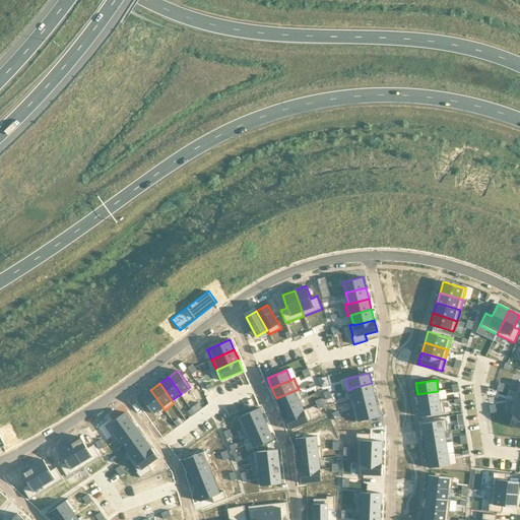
[(372,383),(351,388),(351,389),(353,399),(374,394),(372,383)]
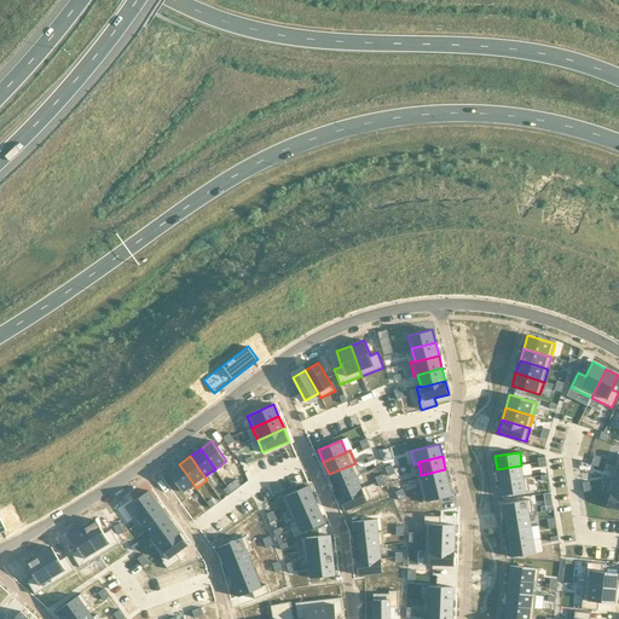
[(356,463),(329,474),(334,486),(357,476),(362,475),(356,463)]
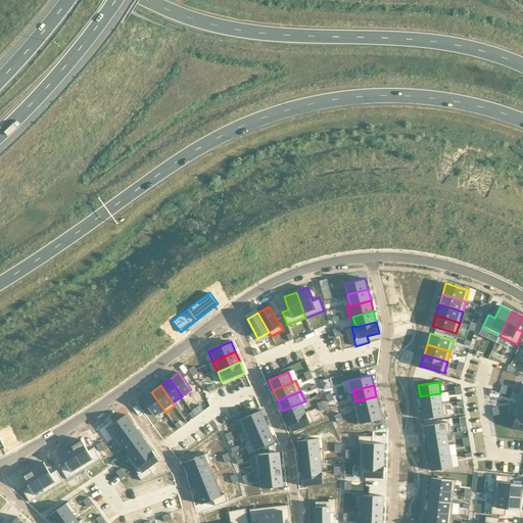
[(151,392),(142,398),(149,409),(143,413),(151,423),(157,419),(155,416),(163,410),(163,409),(151,392)]
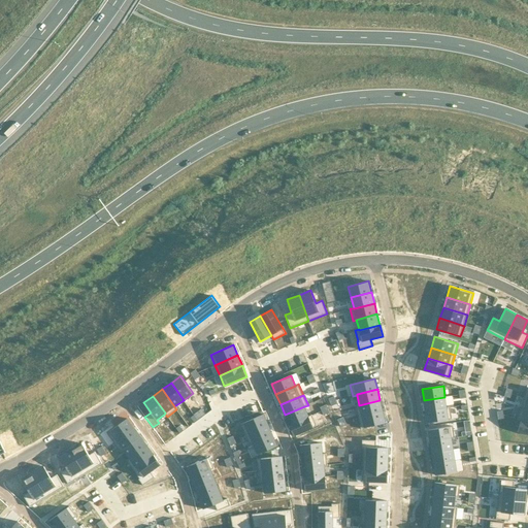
[(444,397),(424,400),(425,411),(447,407),(444,397)]
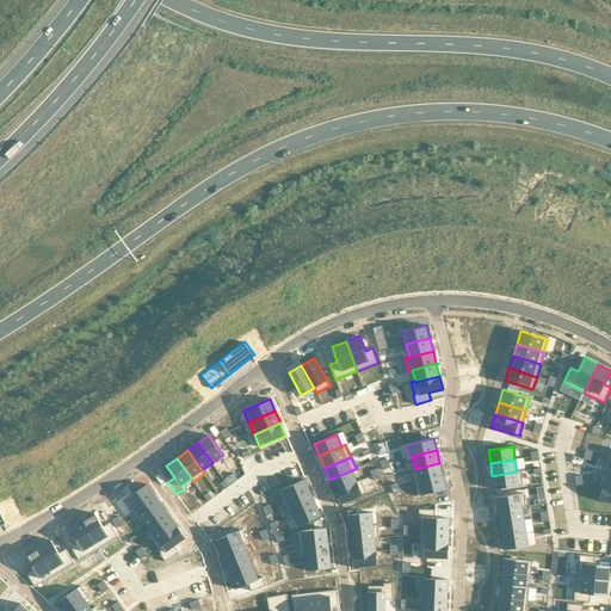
[(415,469),(412,469),(414,483),(443,476),(439,463),(415,469)]
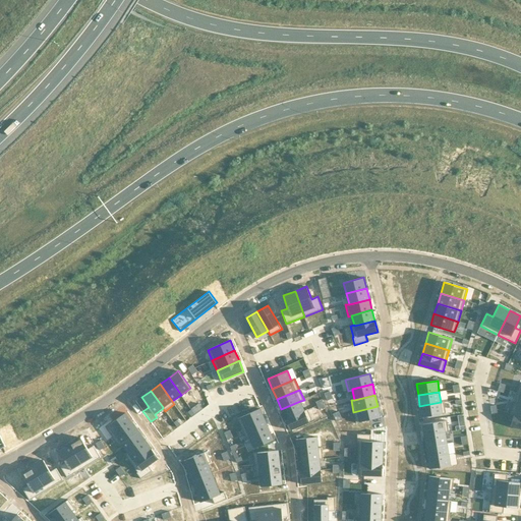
[(300,401),(281,409),(285,419),(304,411),(304,410),(300,401)]
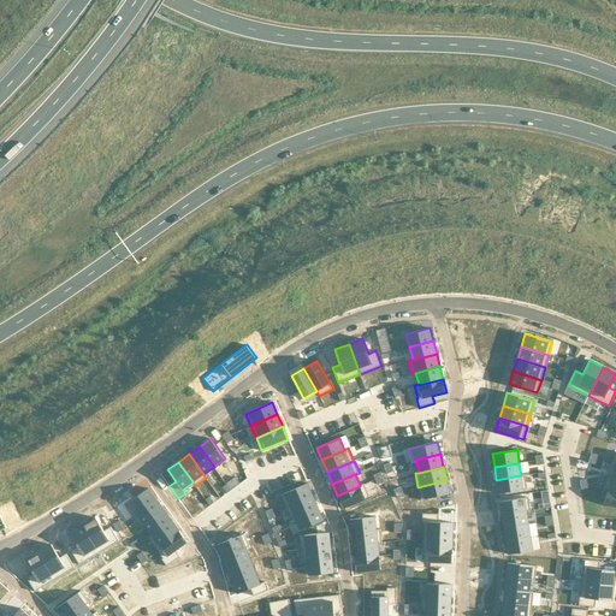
[(521,475),(496,480),(498,493),(527,489),(525,475),(525,474),(521,475)]
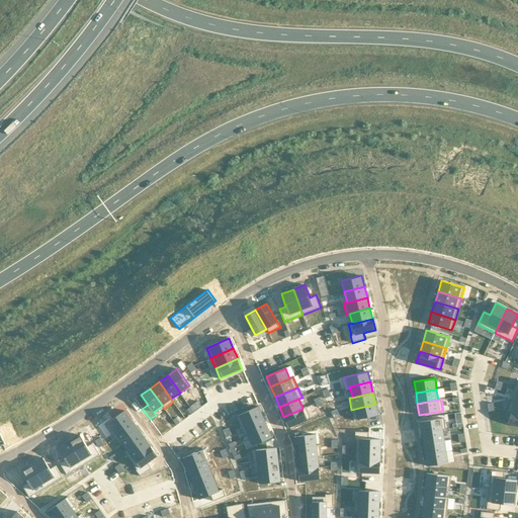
[(197,401),(190,407),(194,412),(201,406),(197,401)]
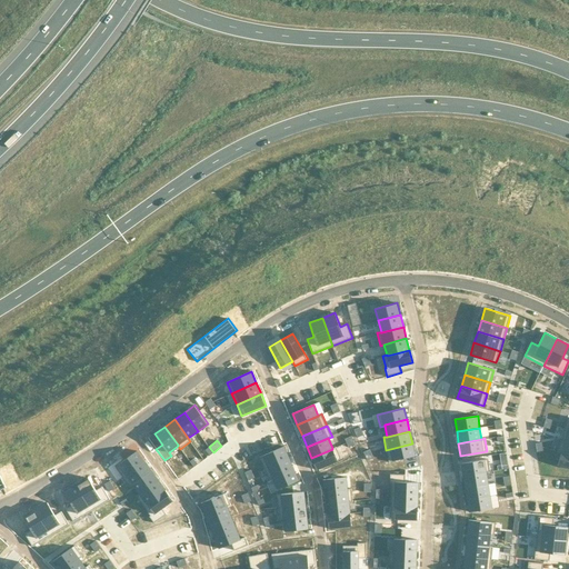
[(568,442),(561,440),(557,452),(561,453),(561,452),(568,455),(568,442)]
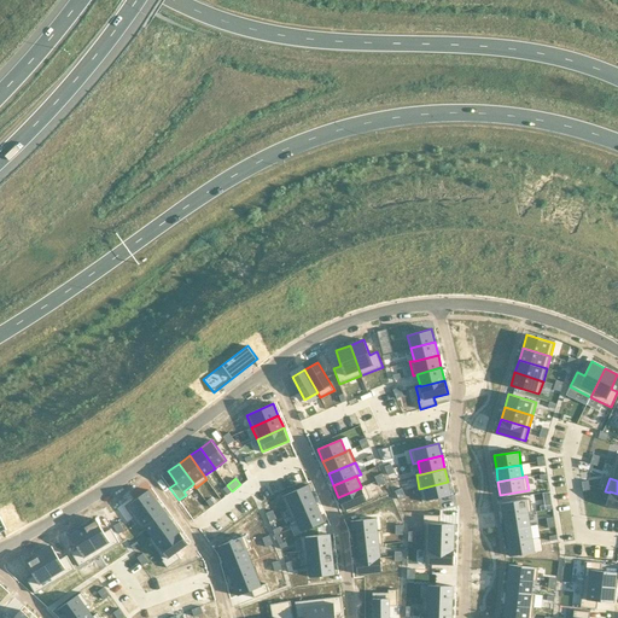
[(448,482),(419,489),(423,501),(452,495),(448,482)]
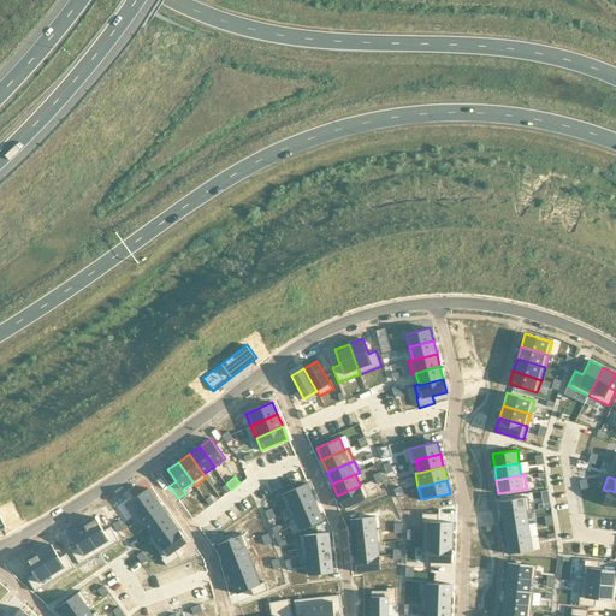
[(308,483),(280,495),(286,507),(313,496),(308,483)]
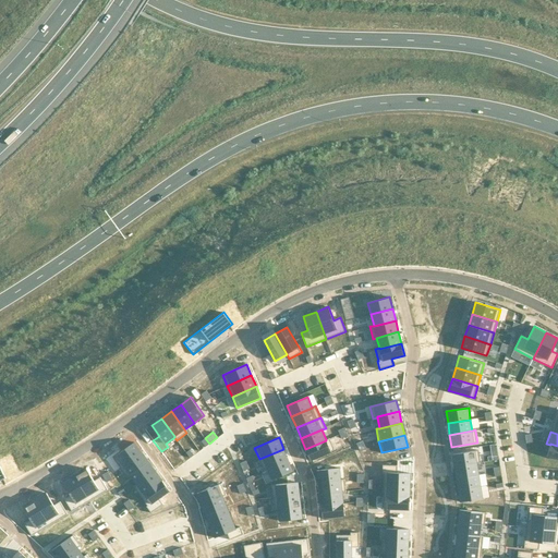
[(326,440),(305,449),(311,461),(335,450),(329,438),(326,439),(326,440)]
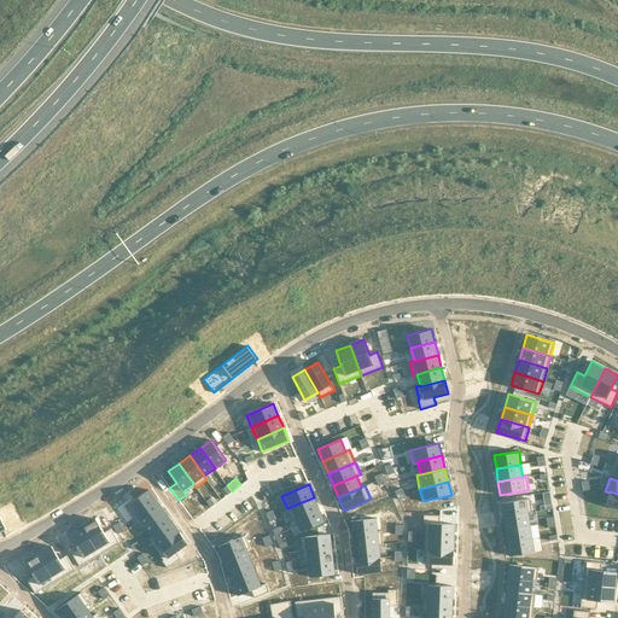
[(149,490),(126,507),(133,518),(157,501),(149,490)]
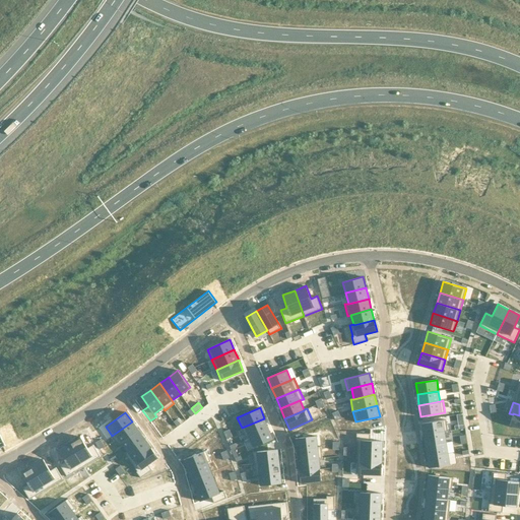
[(492,417),(491,417),(494,434),(508,436),(508,435),(507,435),(508,432),(518,435),(519,428),(519,415),(513,413),(513,414),(510,425),(492,418),(492,417)]
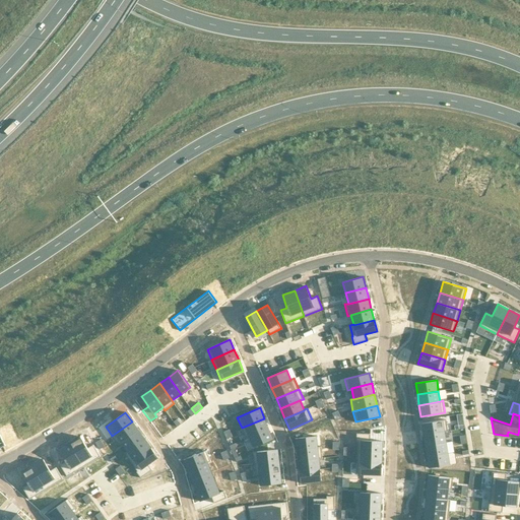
[(264,418),(242,428),(246,439),(250,438),(249,437),(269,429),(264,418)]
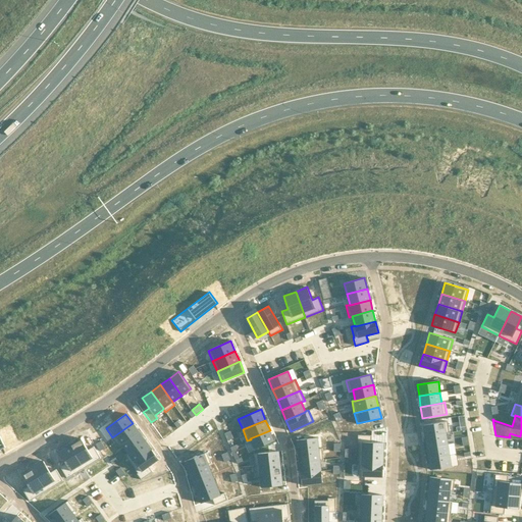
[(448,421),(423,425),(425,436),(446,433),(447,433),(450,433),(450,432),(448,421)]
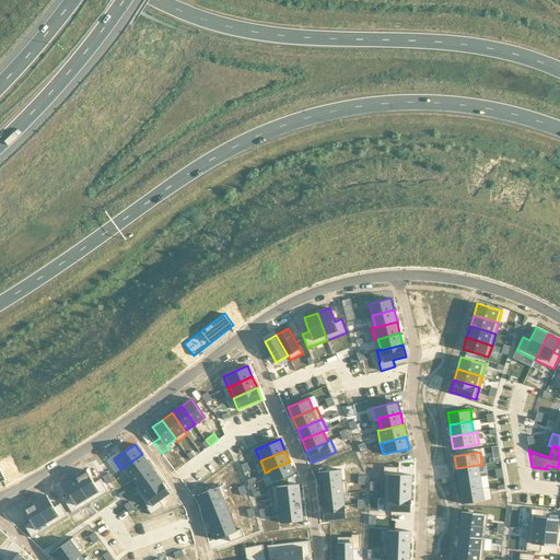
[(142,454),(120,469),(128,479),(131,477),(130,477),(149,463),(142,454)]
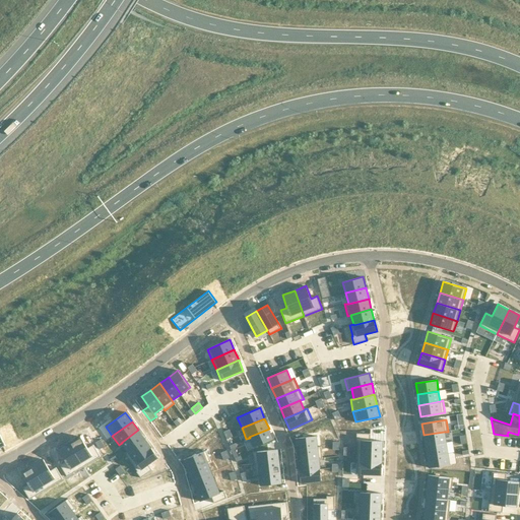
[(269,429),(249,437),(250,438),(254,447),(273,439),(269,429)]
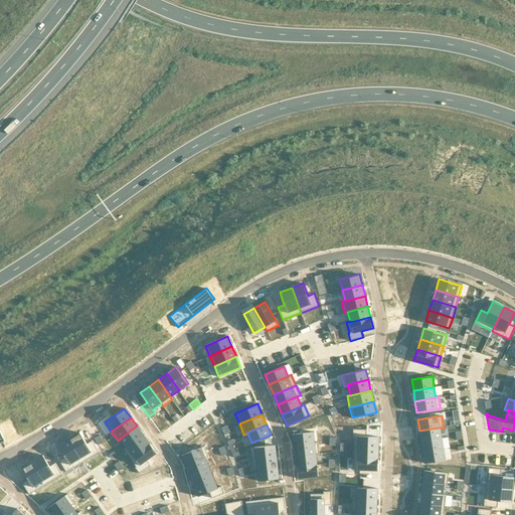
[(137,425),(120,439),(121,439),(126,447),(127,447),(144,435),(137,425)]
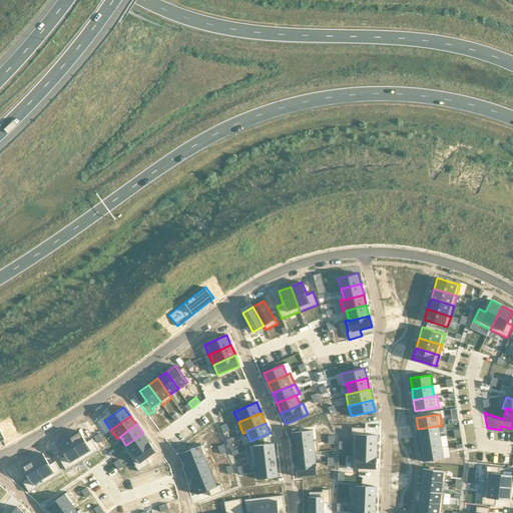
[(438,426),(418,429),(420,440),(440,436),(439,426),(438,426)]
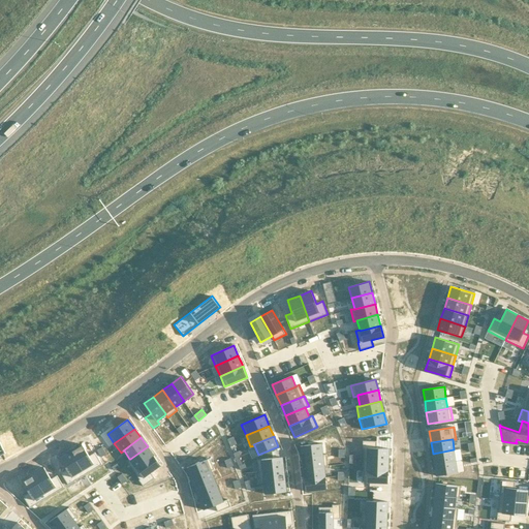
[(363,441),(363,448),(364,448),(364,459),(389,460),(389,448),(376,448),(377,441),(363,441)]
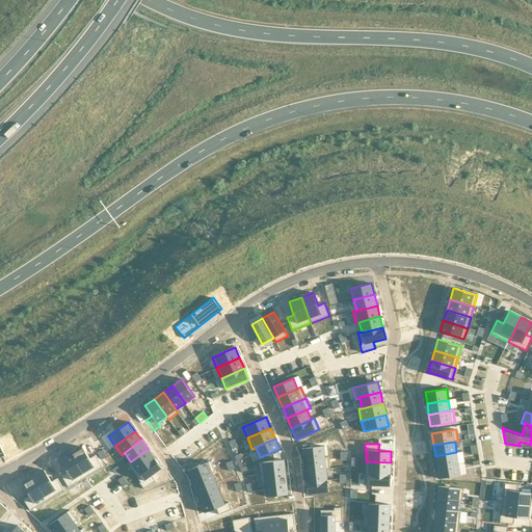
[(323,446),(302,448),(303,459),(325,457),(323,446)]
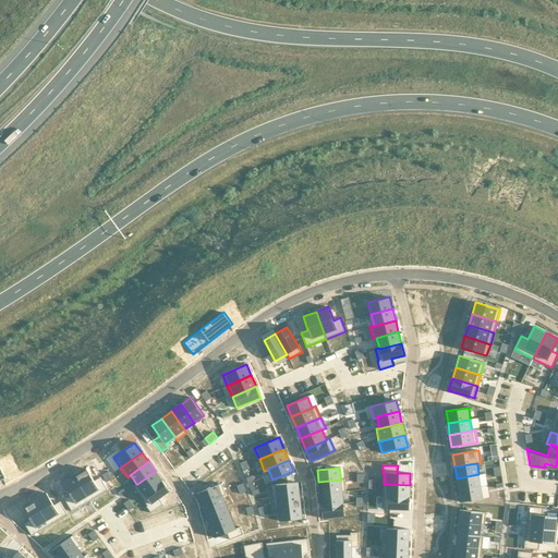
[(86,469),(75,475),(91,500),(108,489),(100,477),(94,481),(86,469)]
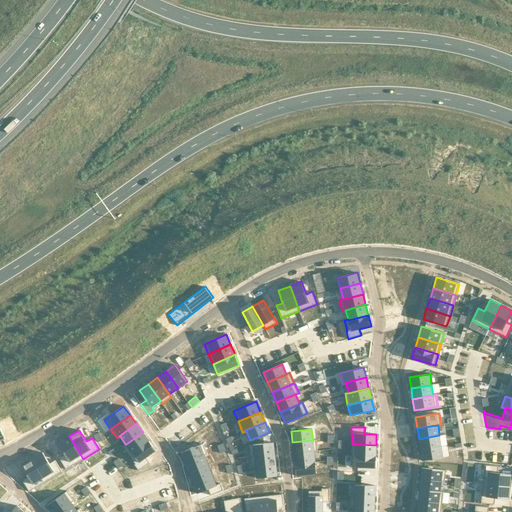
[(125,444),(123,446),(123,447),(129,455),(149,441),(143,432),(126,444),(125,444)]
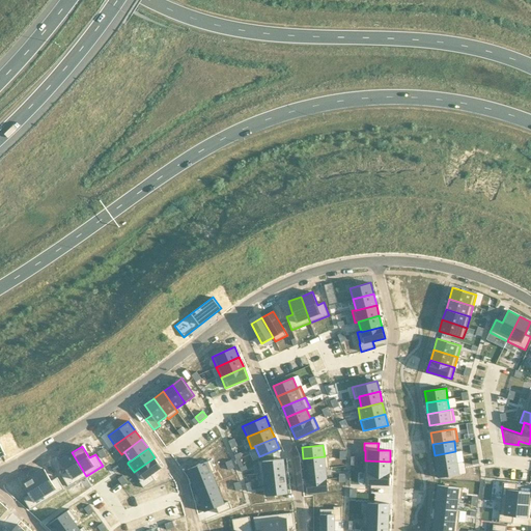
[(455,451),(435,455),(436,466),(457,463),(455,451)]
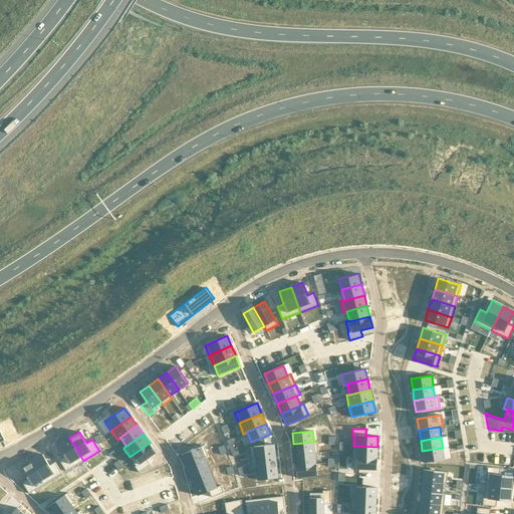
[(69,438),(58,445),(65,456),(59,460),(66,471),(83,461),(69,438)]
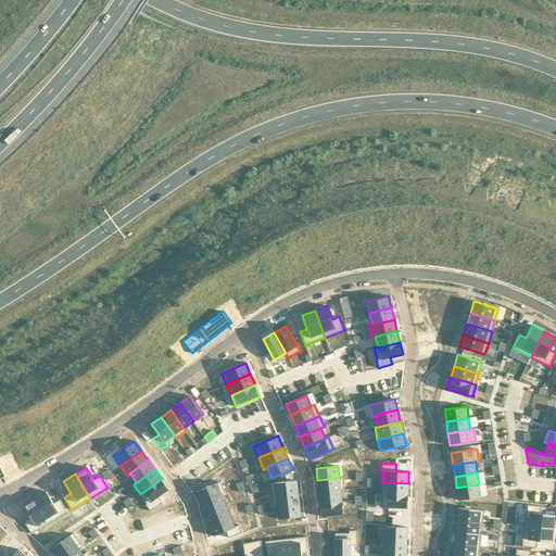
[(340,478),(317,480),(318,492),(341,490),(341,491),(345,490),(343,477),(340,478)]
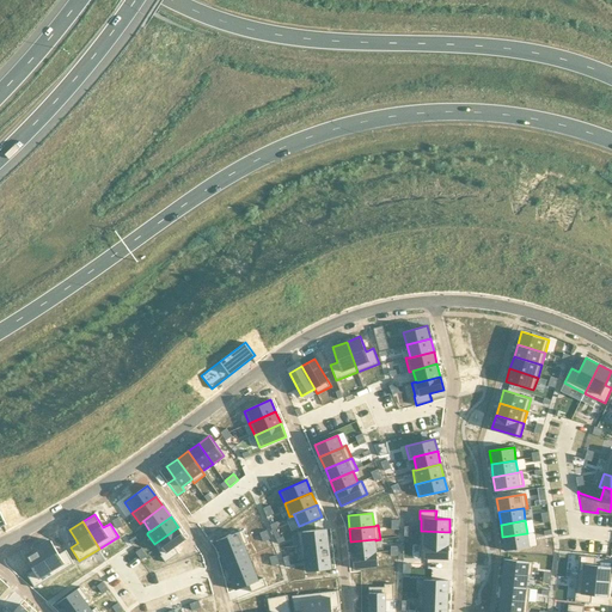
[(178,527),(154,544),(161,555),(160,555),(166,563),(179,554),(175,546),(187,538),(178,527)]
